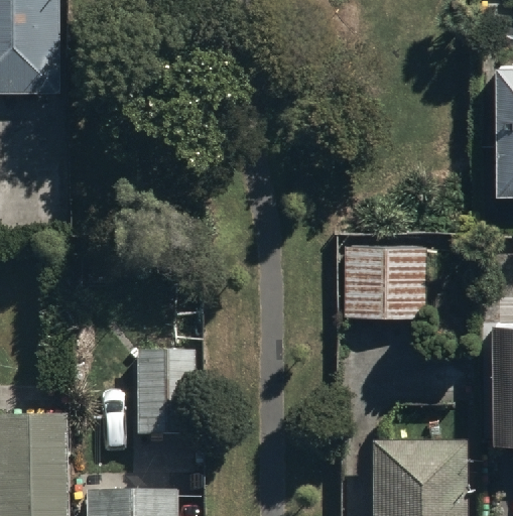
[(62,0),(0,0),(0,94),(62,94),(62,0)]
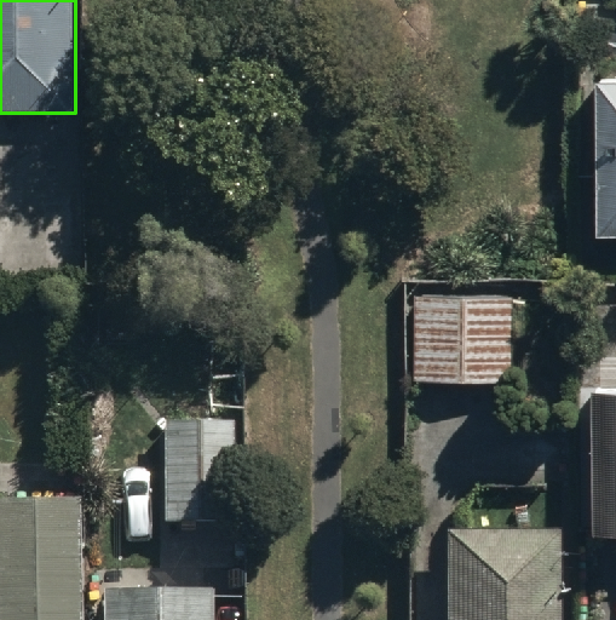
[(615,74),(585,74),(585,225),(615,224),(615,74)]
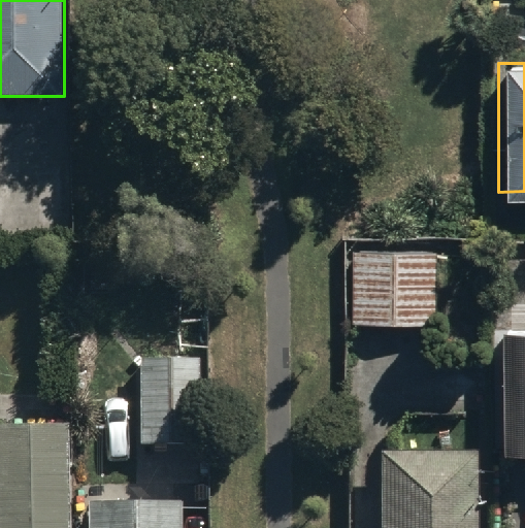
[(435,251),(352,251),(352,328),(435,327),(435,251)]
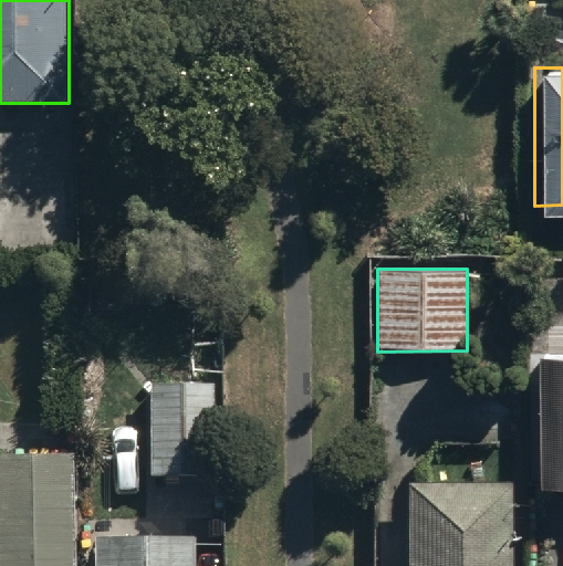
[(562,349),(535,349),(537,481),(562,481),(562,349)]
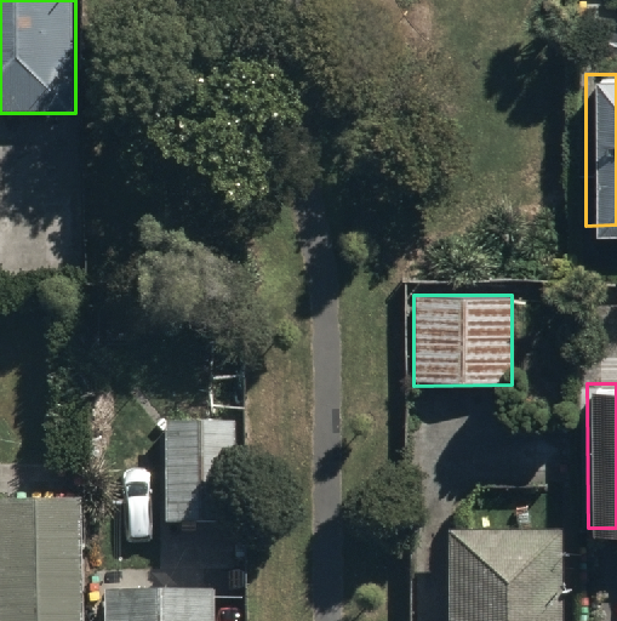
[(238,431),(166,431),(166,527),(239,527),(238,431)]
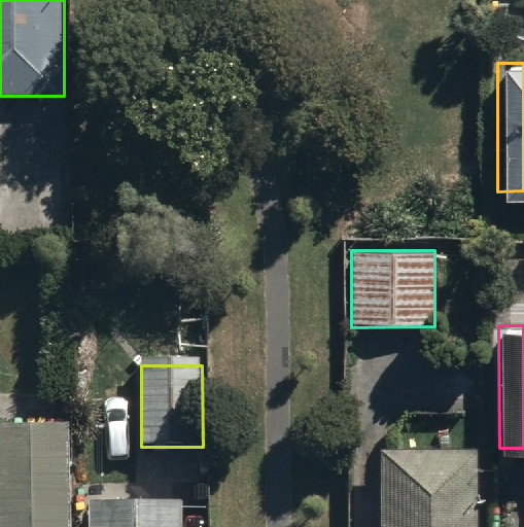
[(69,526),(69,432),(0,432),(0,526),(69,526)]
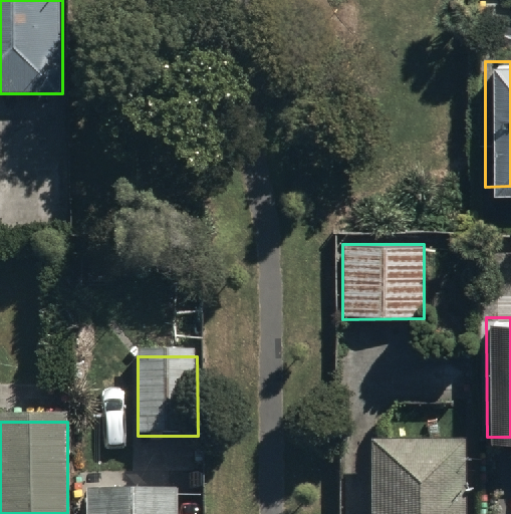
[(459,513),(460,440),(363,441),(363,513),(459,513)]
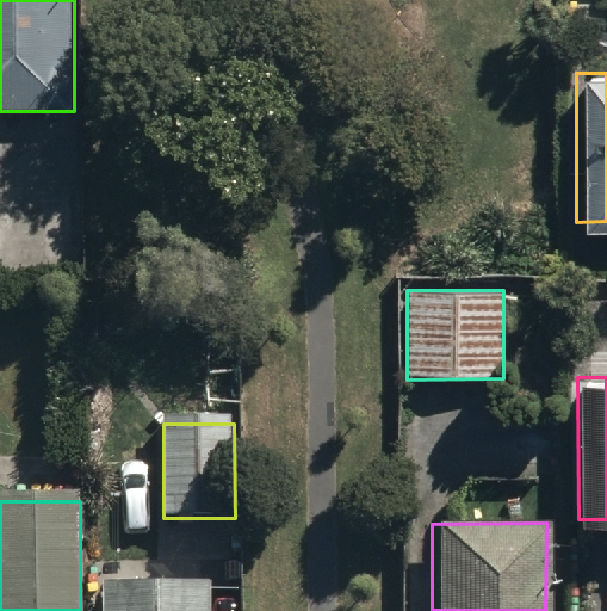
[(210,610),(210,588),(104,588),(103,610),(210,610)]
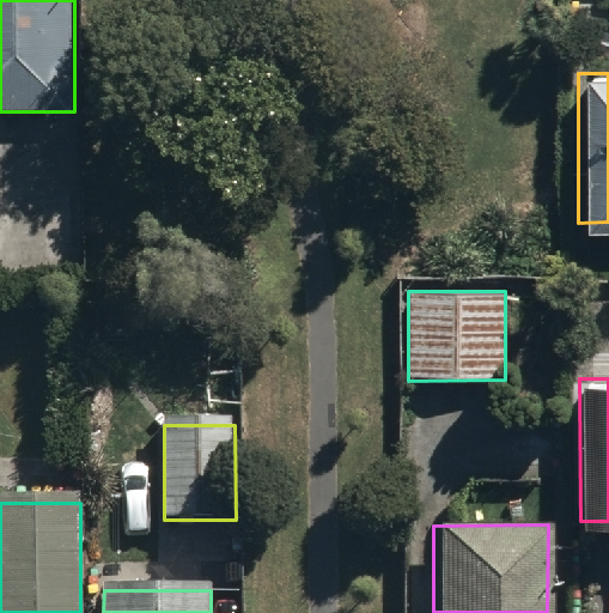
All buildings are outlined.
